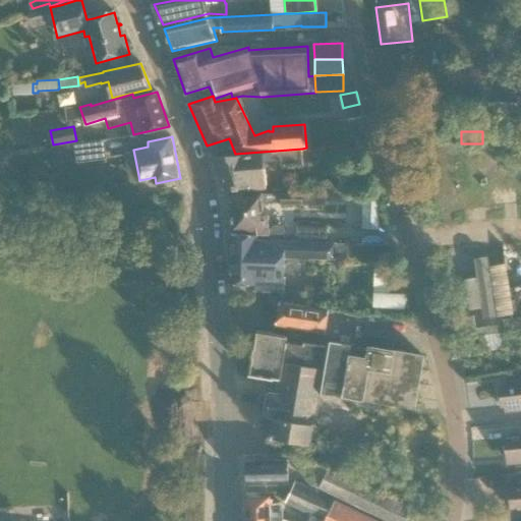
[(107,159),(105,140),(56,147),(58,165),(107,159)]
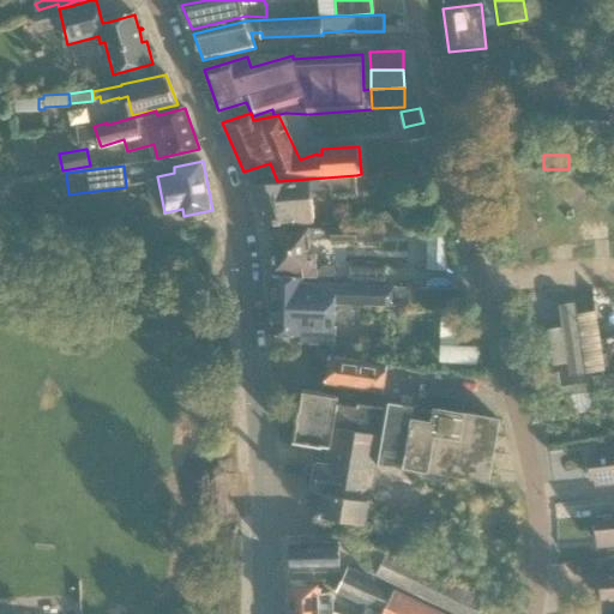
[(357,192),(356,187),(356,175),(277,181),(254,184),(264,222),(294,220),(294,222),(314,221),(313,190),(331,188),(332,194),(357,192)]
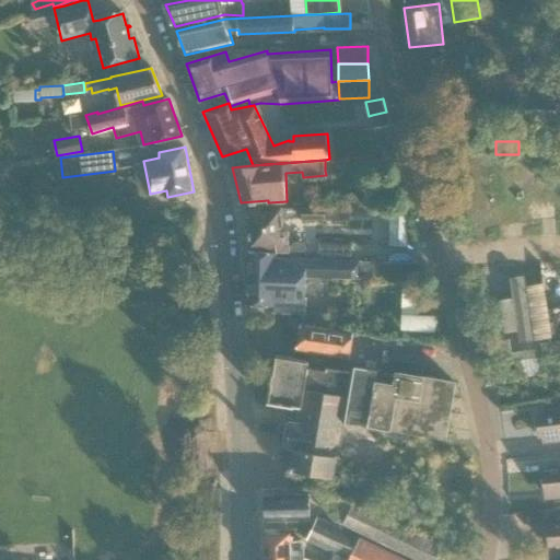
[(247,211),(246,214),(248,222),(249,233),(248,241),(251,243),(251,247),(276,247),(278,252),(304,252),(304,242),(287,242),(287,232),(286,232),(282,232),(281,219),(303,218),(303,219),(327,220),(350,219),(349,207),(339,207),(281,208),(260,208),(247,209),(247,211)]
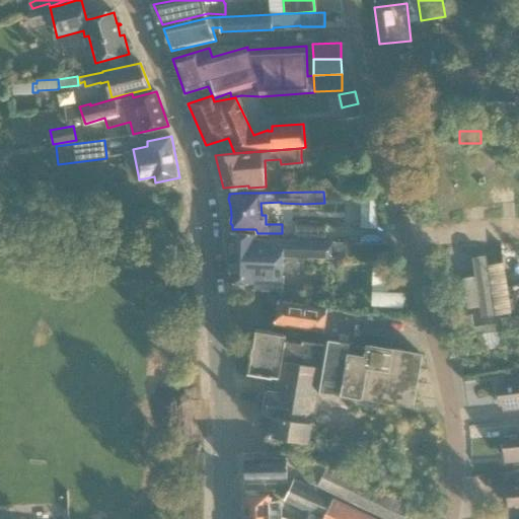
[(325,226),(296,225),(296,240),(325,241),(325,226)]
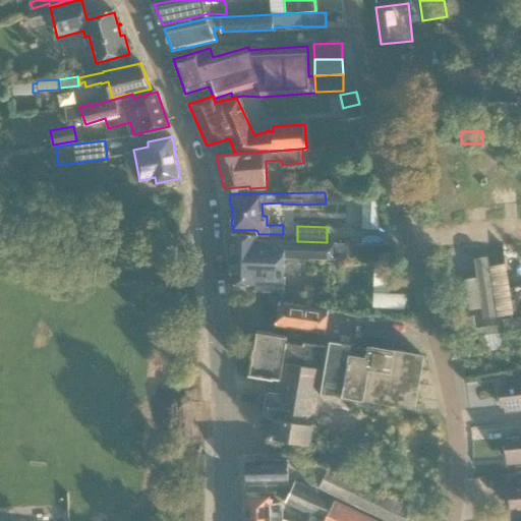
[(297,243),(256,240),(257,235),(230,234),(229,283),(257,283),(257,291),(284,291),(284,257),(336,258),(336,243),(297,242),(297,243)]
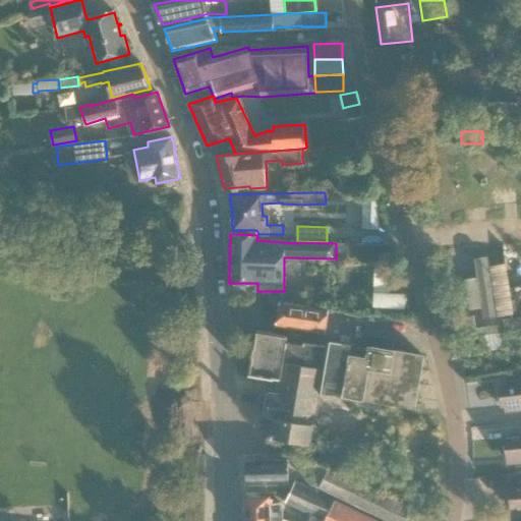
[(477,286),(471,288),(473,299),(479,298),(482,319),(497,316),(497,315),(487,256),(473,257),(473,258),(478,286),(477,286)]
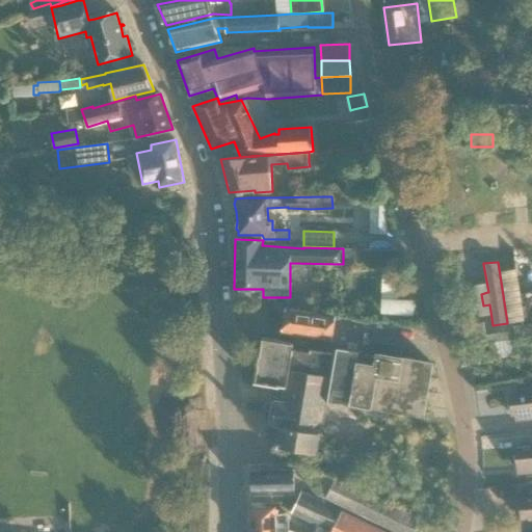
[(384,296),(400,297),(401,273),(386,272),(384,296)]
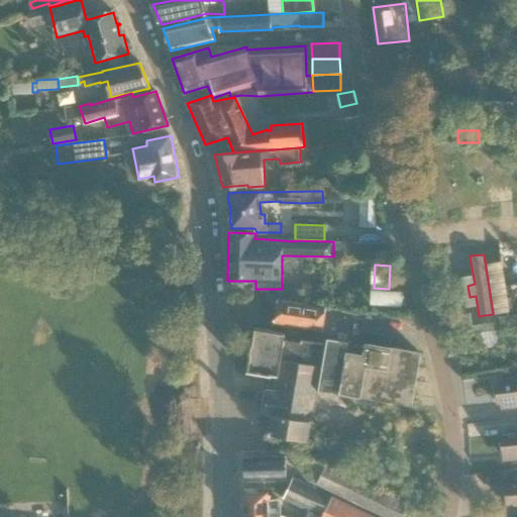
[(326,308),(277,300),(274,323),(323,331),(326,308)]
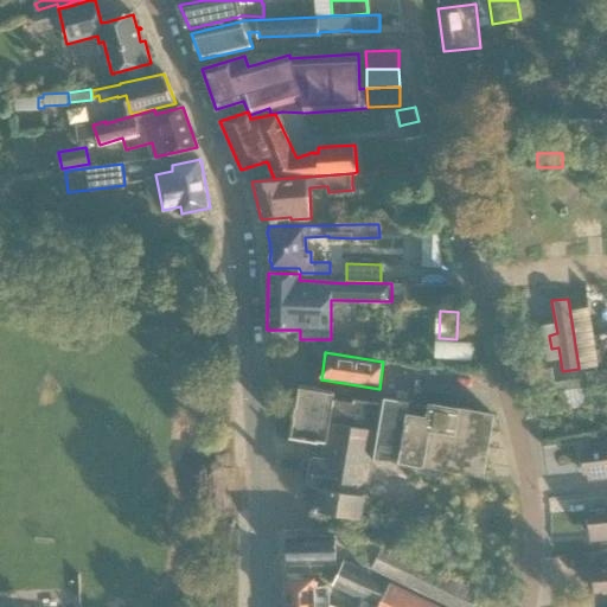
[(551,368),(537,370),(541,394),(555,391),(551,368)]
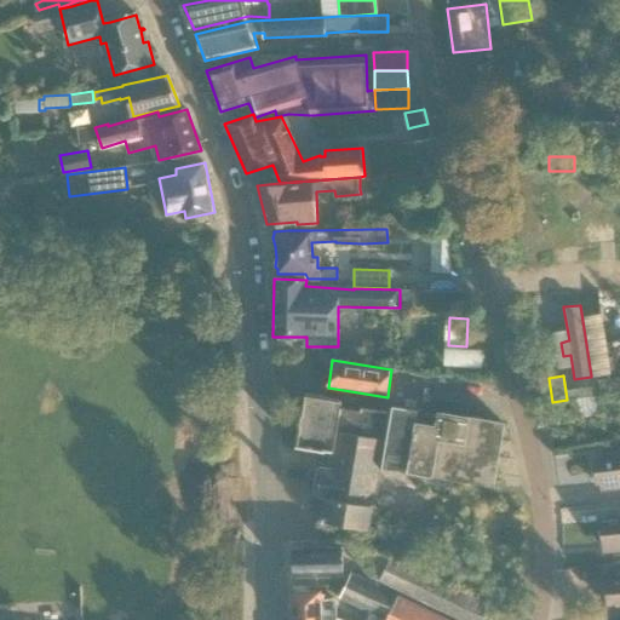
[(619,377),(598,380),(601,396),(619,391),(619,377)]
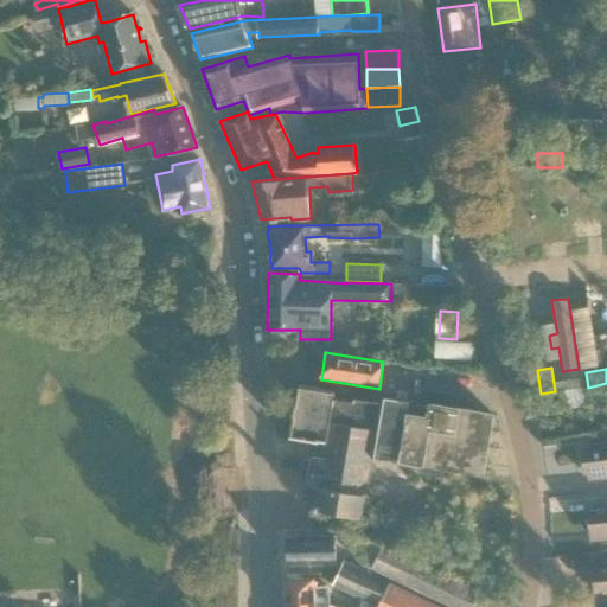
[(459,407),(462,387),(423,381),(421,401),(459,407)]
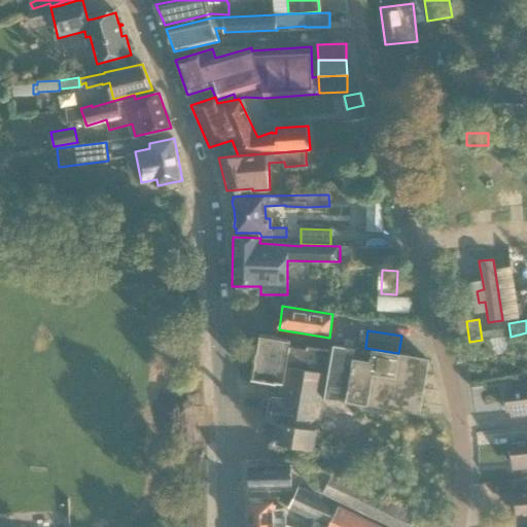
[(290,340),(260,335),(258,351),(254,351),(252,361),(256,361),(253,378),(277,382),(277,381),(283,382),(280,399),(274,397),(270,421),(277,423),(274,443),(313,449),(322,395),(420,412),(428,359),(375,350),(373,362),(356,360),(357,349),(330,345),(329,349),(309,346),(310,338),(291,335),(290,340)]
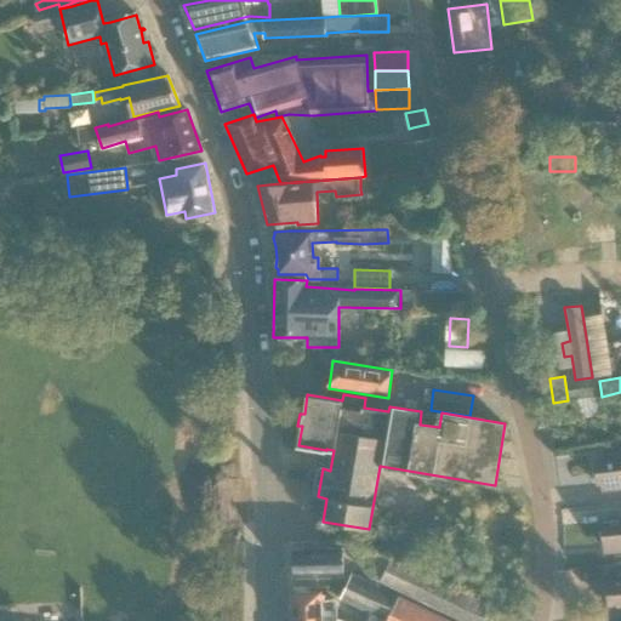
[(570,399),(573,417),(600,414),(598,396),(570,399)]
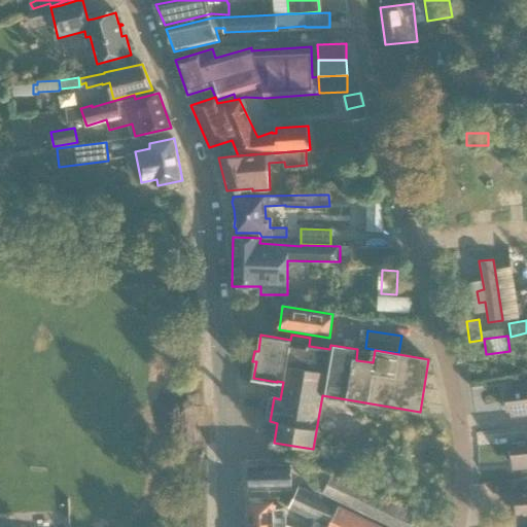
[(517,417),(526,415),(526,382),(518,384),(519,390),(505,392),(508,412),(516,411),(517,417)]
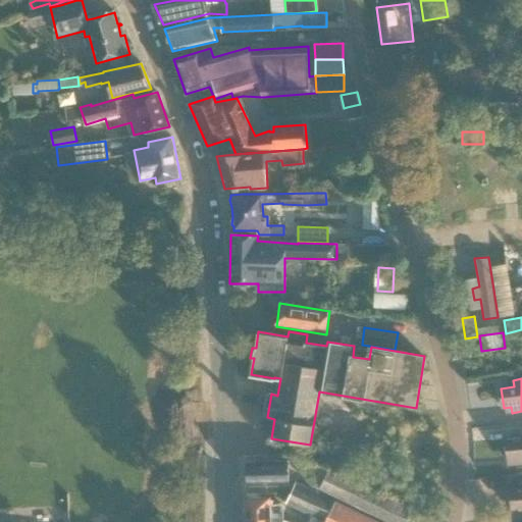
[(521,434),(521,435),(521,436),(521,437),(506,439),(508,459),(515,459),(515,464),(521,463),(521,434)]
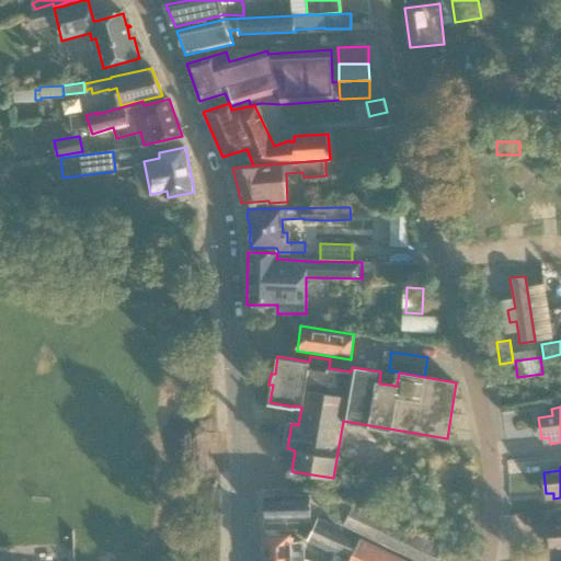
[(323,495),(319,497),(334,519),(420,560),(435,560),(443,546),(354,503),(325,493),(323,495)]
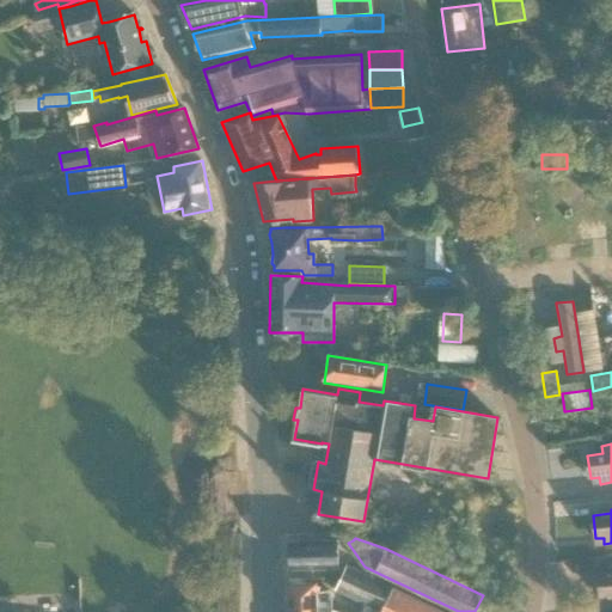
[(340,571),(338,540),(289,542),(291,569),(328,568),(328,571),(340,571)]
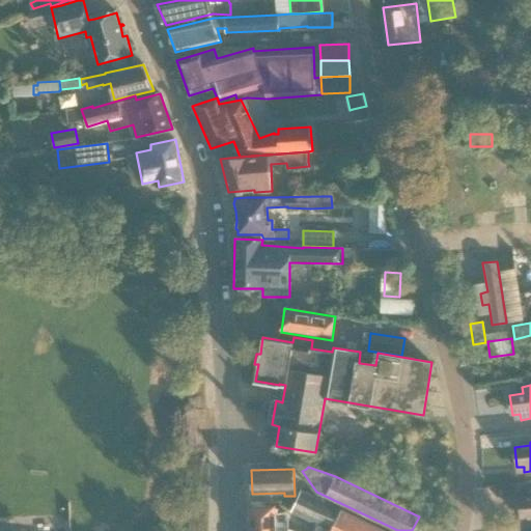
[(387,530),(301,491),(291,511),(317,524),(331,530),(330,530),(387,530)]
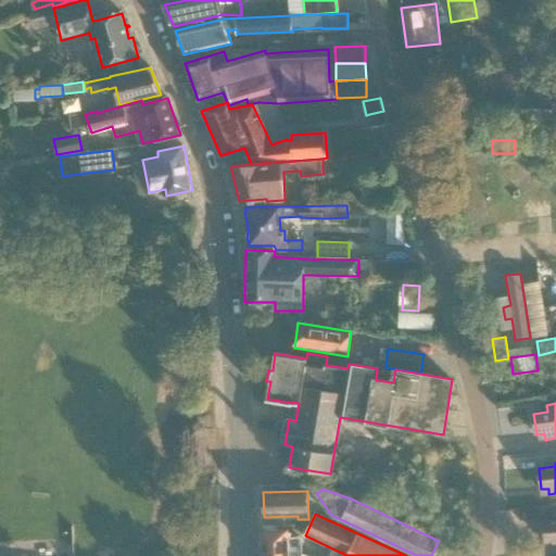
[(555,548),(555,520),(543,521),(545,543),(553,543),(553,548),(555,548)]
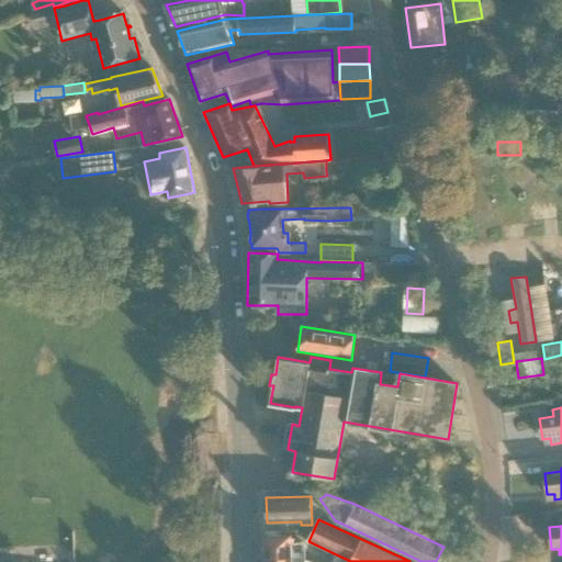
[(292,560),(305,559),(305,547),(298,542),(291,542),(291,539),(285,539),(285,536),(265,537),(266,560),(292,559),(292,560)]
